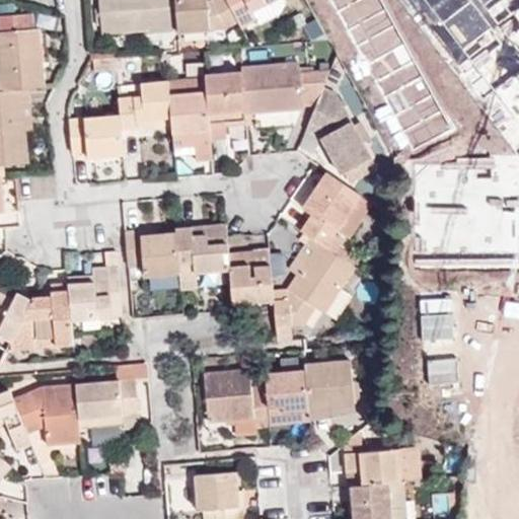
[(174,0),(98,0),(102,33),(147,30),(147,32),(178,30),(174,0)]
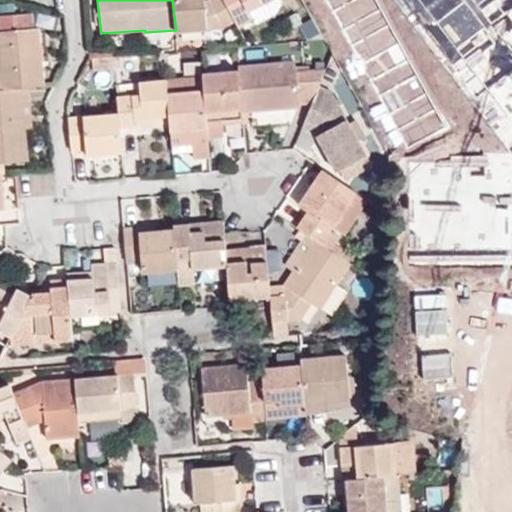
[(204,0),(172,0),(176,30),(176,32),(221,27),(235,21),(223,0),(208,0),(205,2),(204,0)]
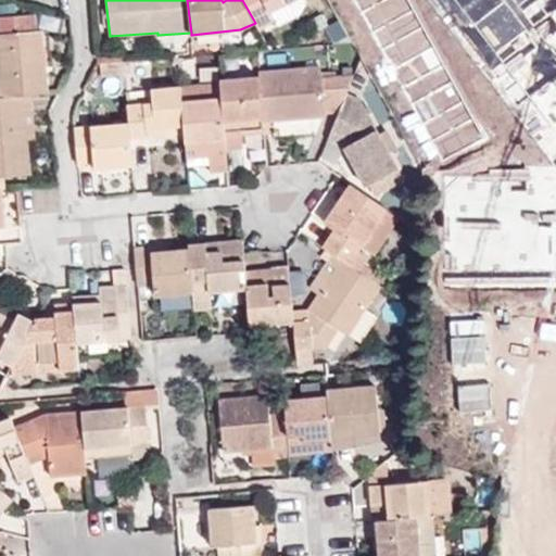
[(242,0),(255,23),(257,29),(274,21),(269,11),(283,4),(291,0),(242,0)]
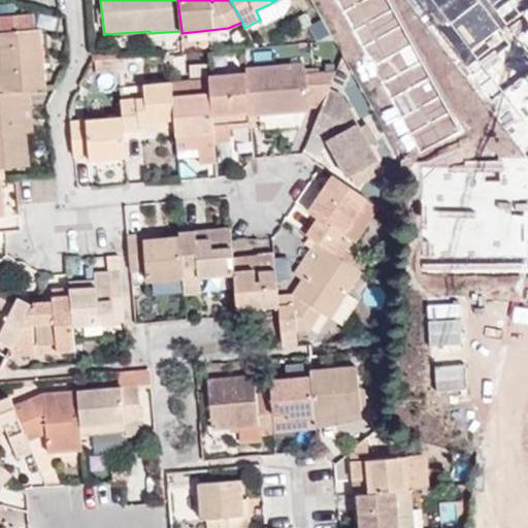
[(477,108),(468,96),(460,86),(490,62),(487,56),(517,34),(514,29),(527,18),(527,0),(381,0),(375,4),(399,34),(391,41),(399,52),(408,45),(431,74),(407,92),(432,126),(446,126),(461,111),(466,118),(477,108)]
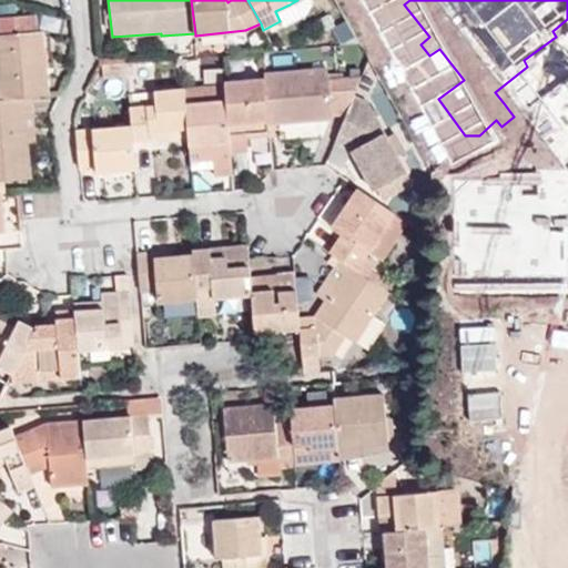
[(275,11),(280,21),(295,13),(290,4),(275,11)]
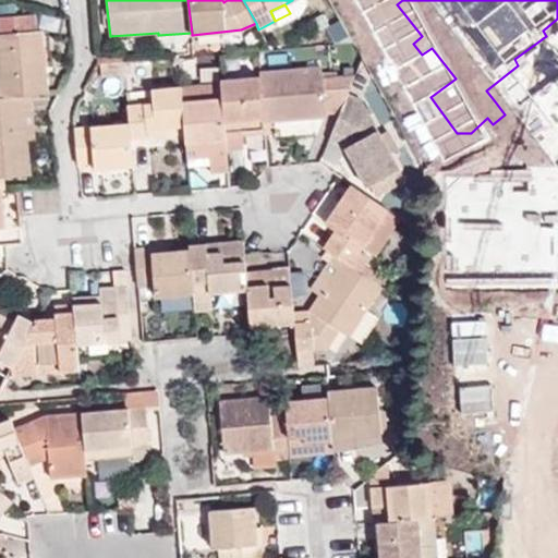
[(29,96),(48,94),(41,29),(37,29),(34,14),(0,15),(0,32),(0,34),(0,33),(0,94),(0,97),(29,96)]
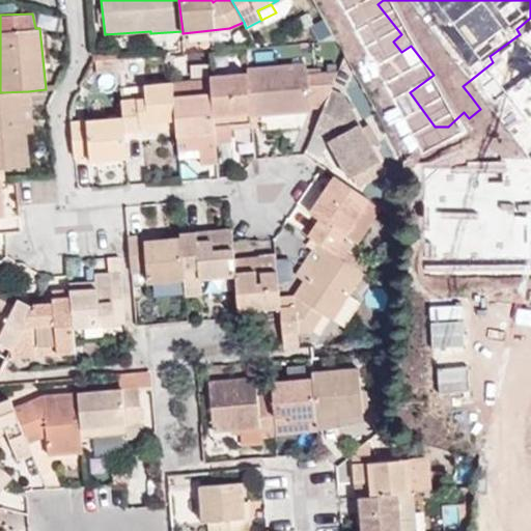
[(258,115),(323,110),(338,73),(306,74),(305,62),(246,68),(247,74),(250,115),(258,115)]
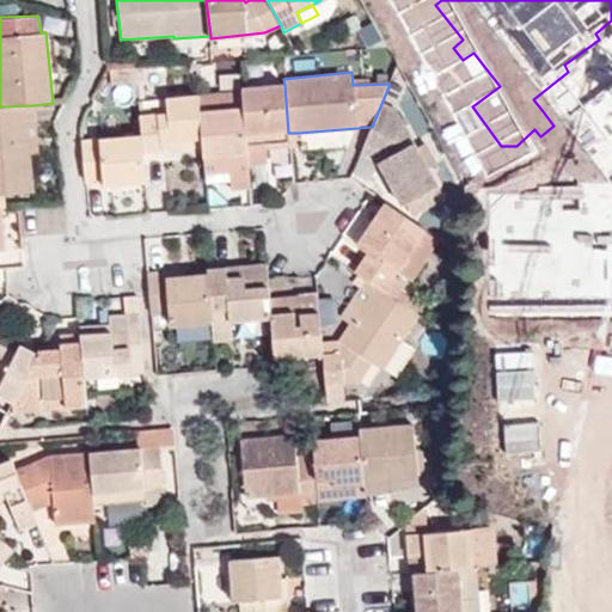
[(533,99),(543,111),(577,84),(568,72),(533,99)]
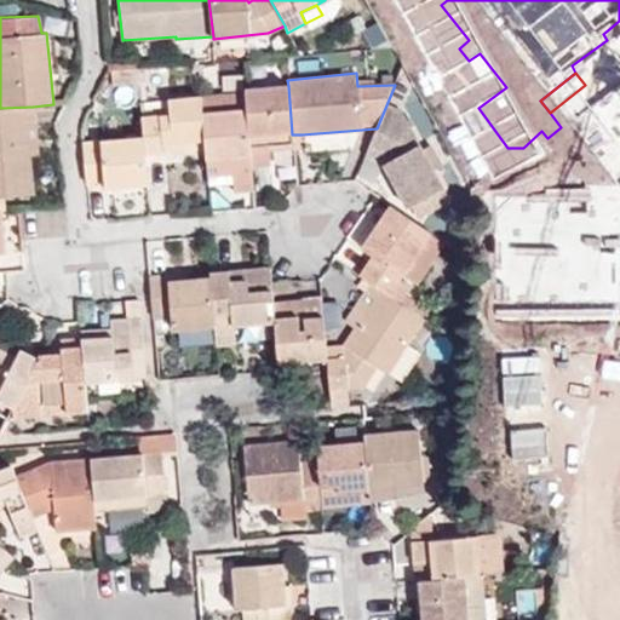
[(269,150),(282,148),(281,137),(292,135),(288,86),(245,89),(247,109),(252,167),(270,166),(269,150)]
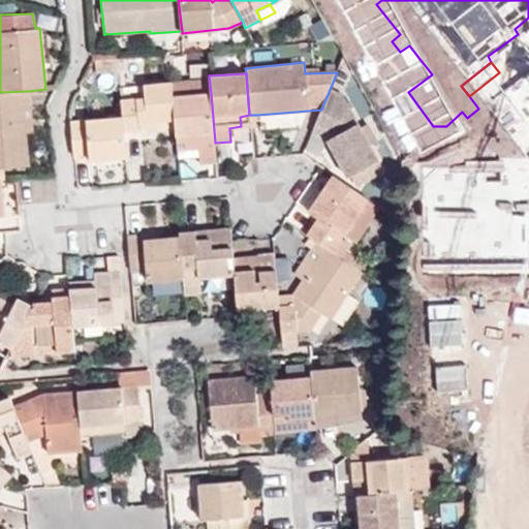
[(122,117),(123,131),(138,129),(138,121),(175,118),(173,96),(172,82),(120,86),(122,117)]
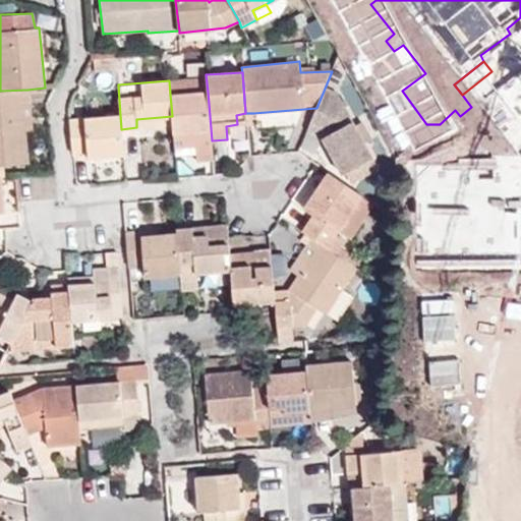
[(0,177),(1,177),(4,177),(3,167),(27,164),(24,131),(22,114),(31,114),(27,90),(0,91),(0,177)]
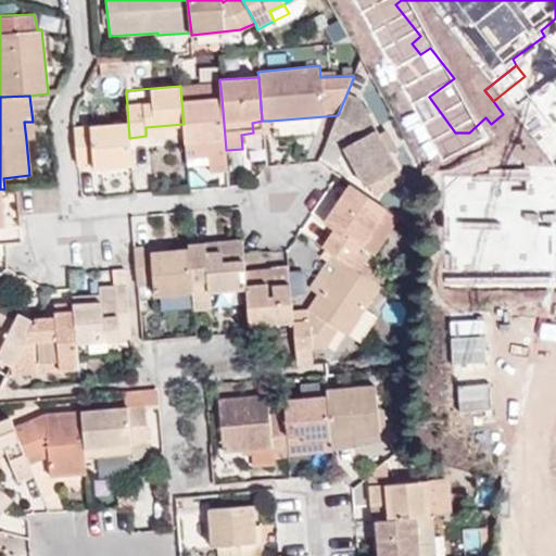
[(210,173),(228,171),(226,150),(222,98),(181,101),(184,124),(185,133),(186,148),(194,148),(194,156),(209,155),(209,163),(210,173)]
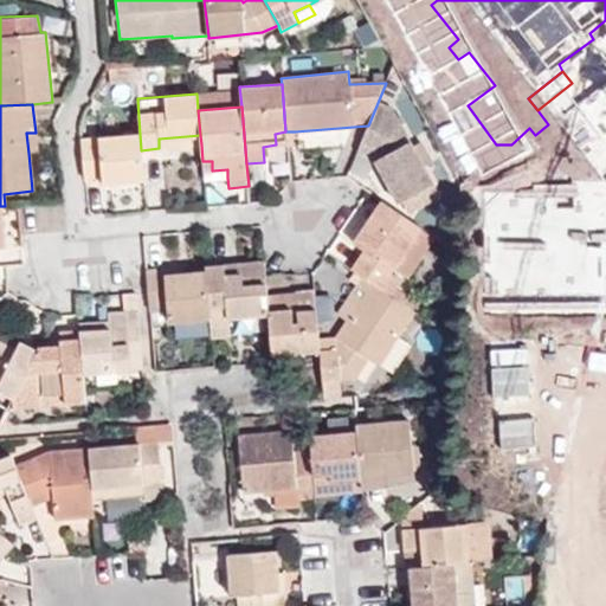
[(539,133),(573,180),(605,155),(605,128),(594,111),(571,128),(562,117),(539,133)]
